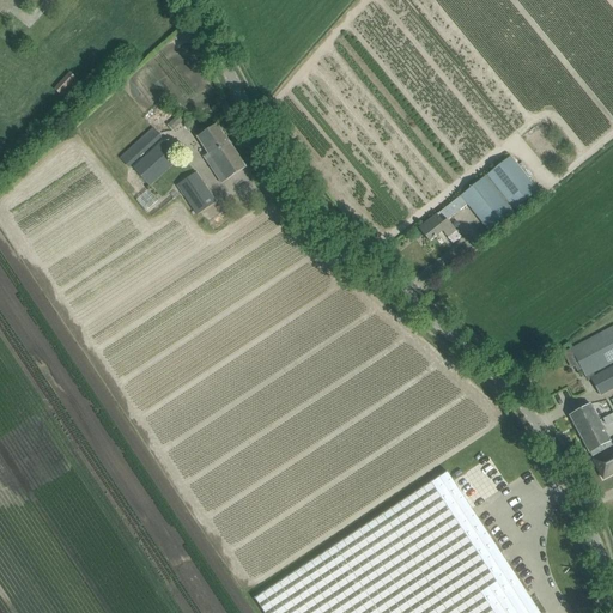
[(66,99),(82,83),(68,71),(53,87),(66,99)]
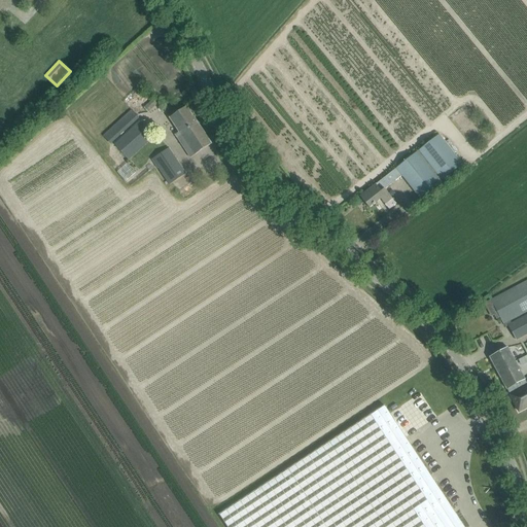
[(152,100),(143,108),(149,113),(157,105),(152,100)]
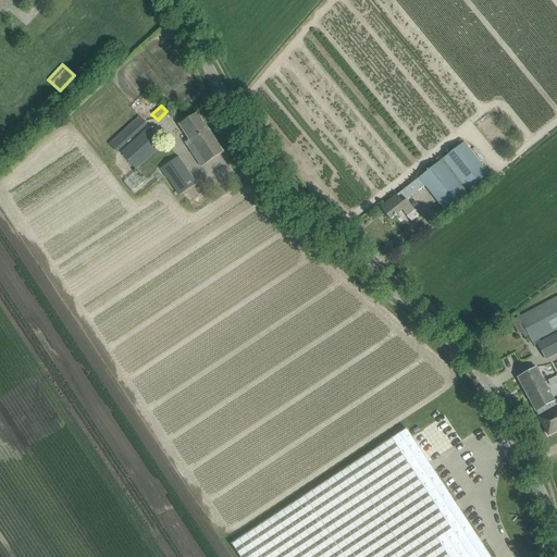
[(197,112),(187,119),(180,124),(189,139),(185,141),(201,166),(213,158),(223,152),(197,112)]
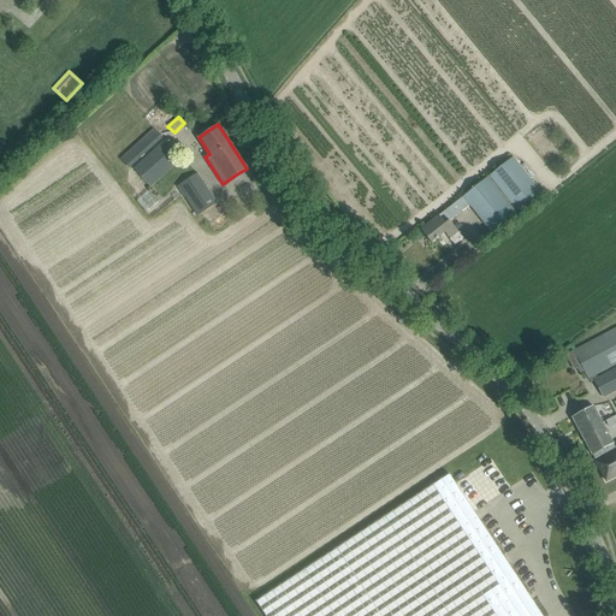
[(129,167),(161,137),(154,129),(120,159),(129,167)]
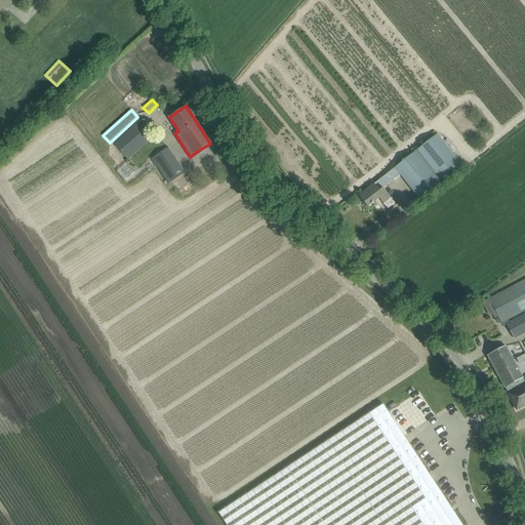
[(114,145),(124,155),(127,159),(152,136),(138,122),(114,145)]
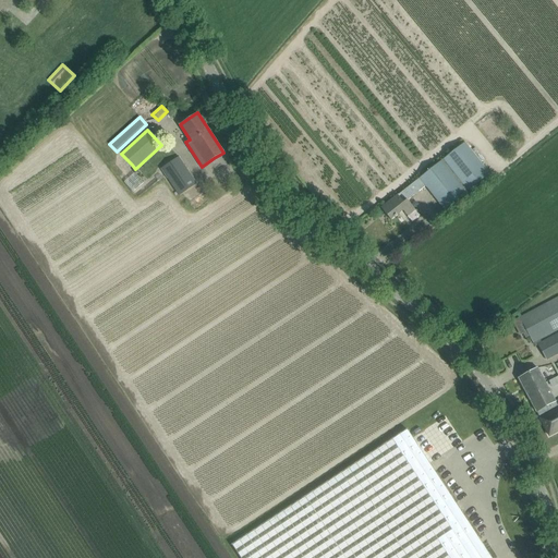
[(464,143),(389,202),(380,208),(390,220),(395,217),(397,216),(396,215),(402,210),(412,222),(420,216),(407,201),(425,185),(444,209),(489,174),(464,143)]
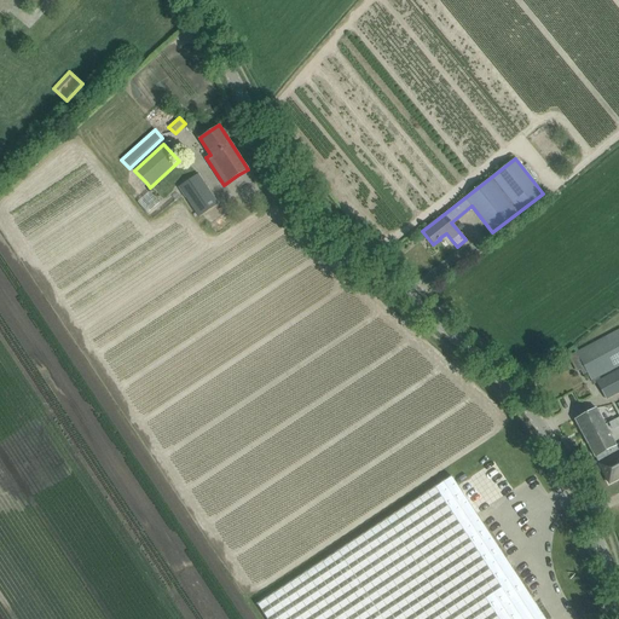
[(218,204),(197,174),(178,187),(198,217),(218,204)]
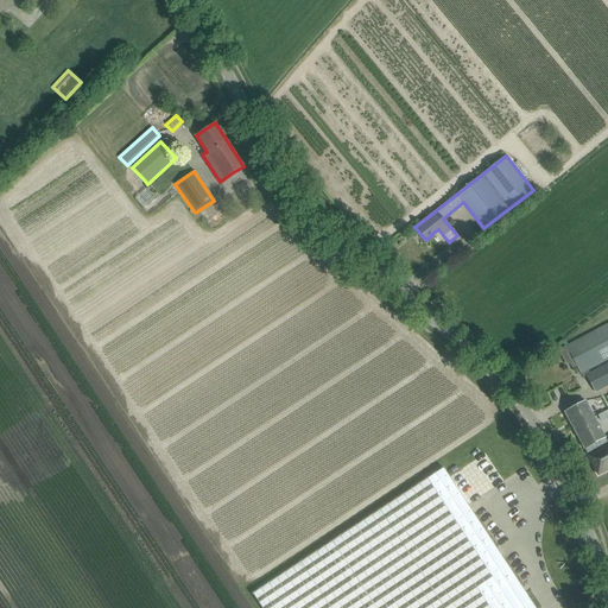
[(607,324),(576,341),(565,347),(580,374),(607,359),(607,324)]
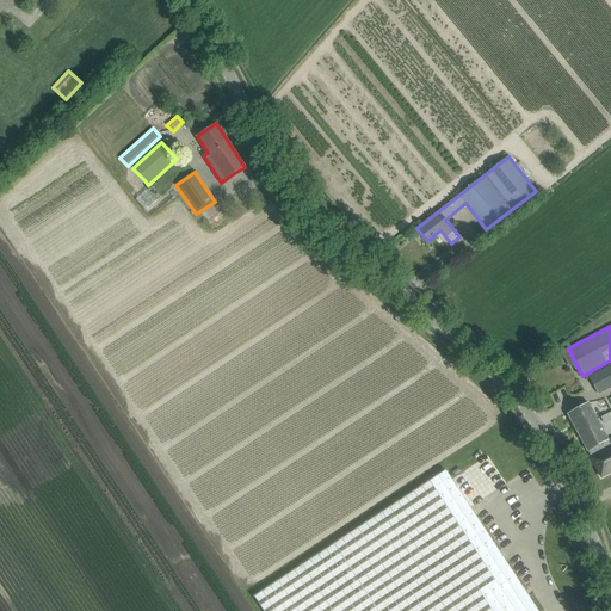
[(610,365),(588,378),(597,394),(610,387),(610,365)]
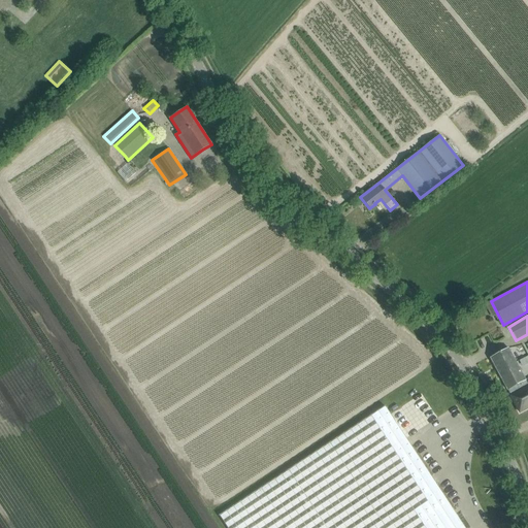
[(490,358),(507,390),(520,413),(527,407),(527,384),(508,349),(490,358)]
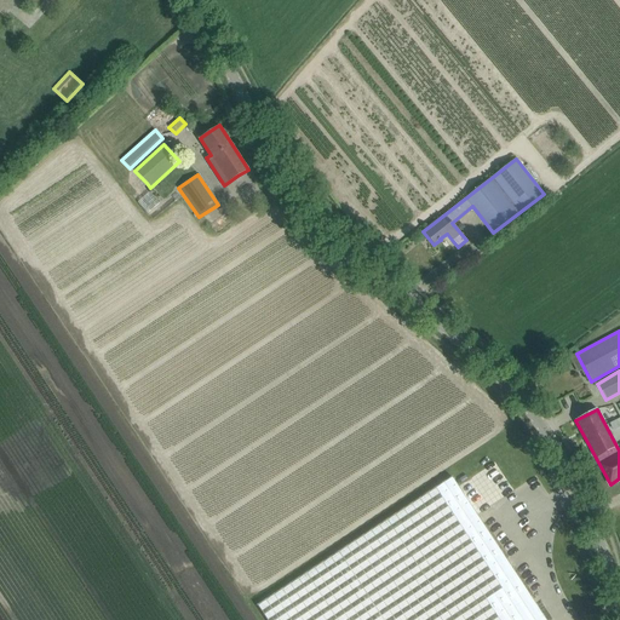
[(258,606),(267,619),(545,619),(452,477),(258,606)]
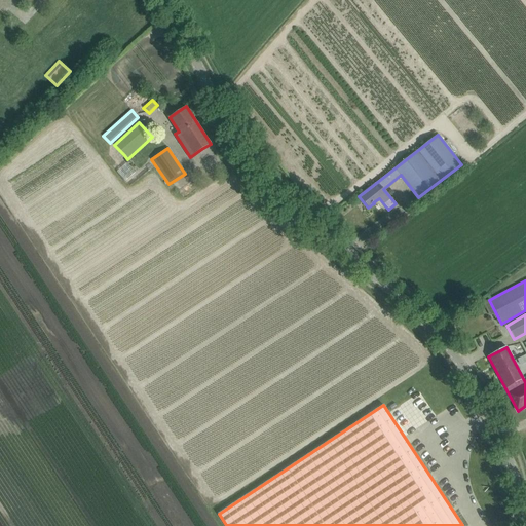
All buildings are outlined.
